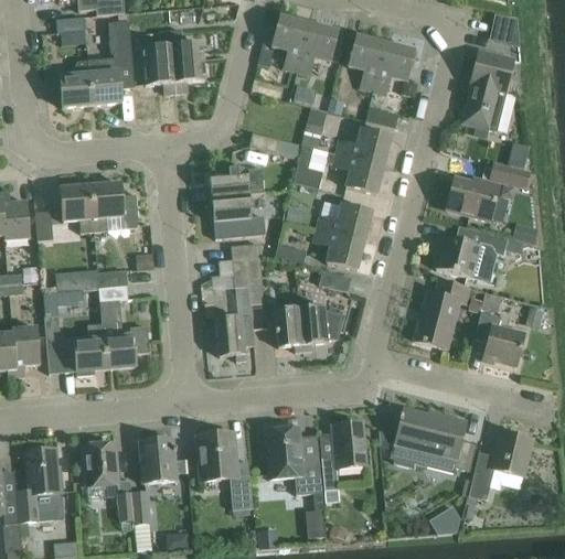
[(95,0),(94,1),(95,14),(125,12),(124,0),(95,0)]
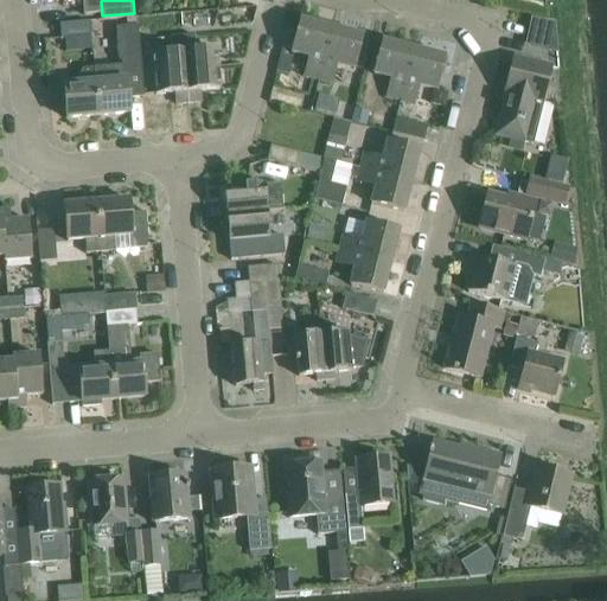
[(532,40),(556,48),(555,19),(534,14),(530,25),(532,40)]
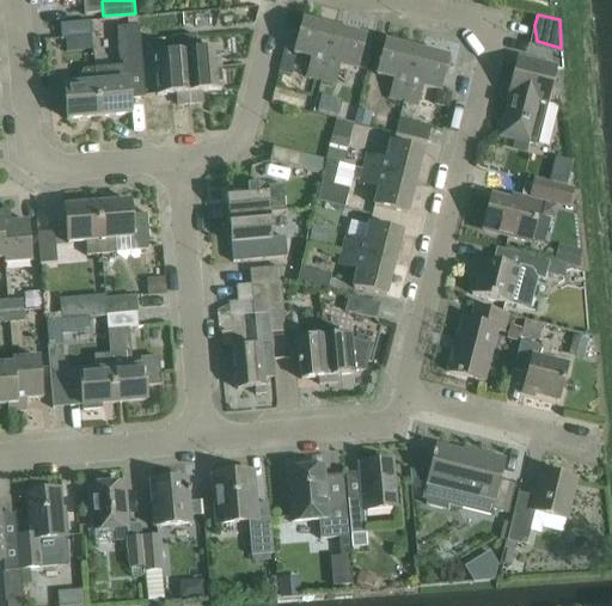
[(60,19),(61,36),(92,32),(90,17),(60,19)]
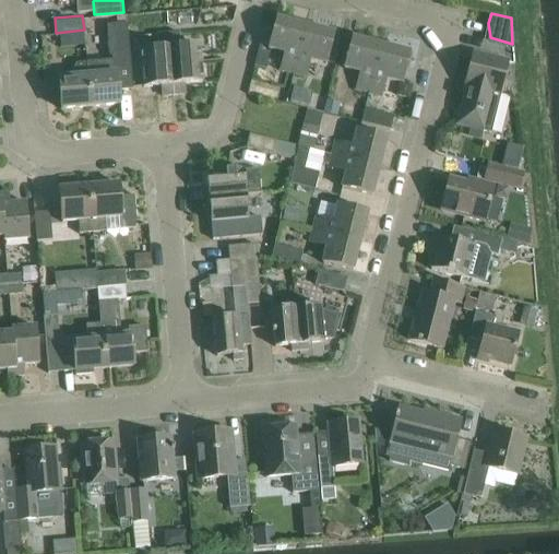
[(294,69),(305,22),(276,15),(269,44),(285,48),(281,66),(294,69)]
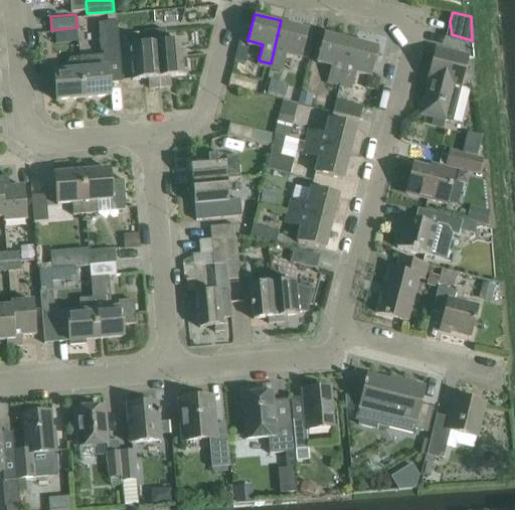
[(79,54),(80,66),(83,95),(111,92),(110,79),(123,78),(117,18),(98,20),(100,48),(102,48),(102,52),(79,54)]
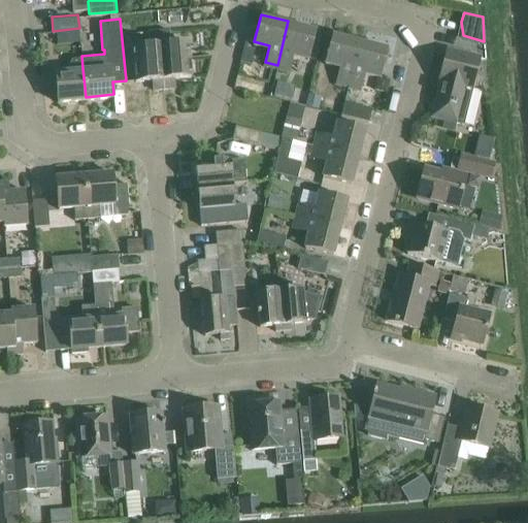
[(316,28),(288,21),(277,65),(288,67),(292,52),(308,56),(316,28)]
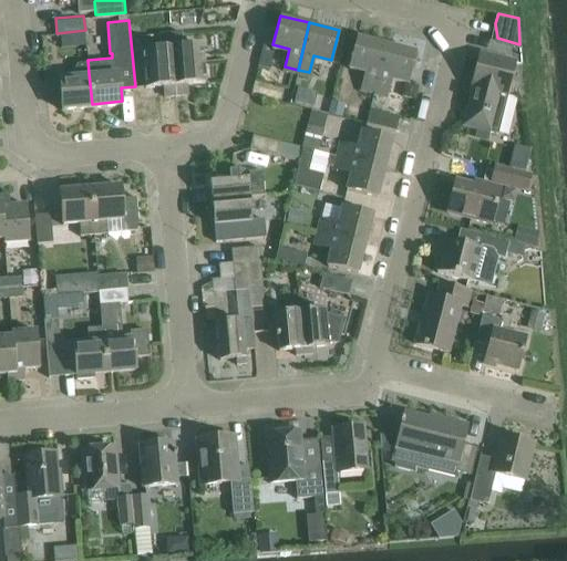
[(174,63),(204,61),(203,42),(184,44),(182,29),(171,30),(174,63)]
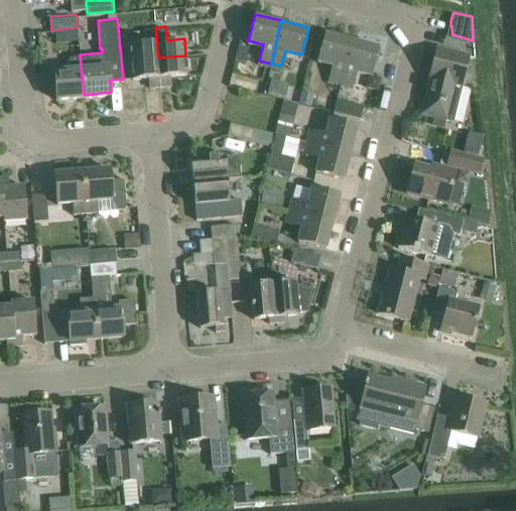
[(158,57),(155,27),(145,28),(146,41),(129,42),(131,59),(158,57)]
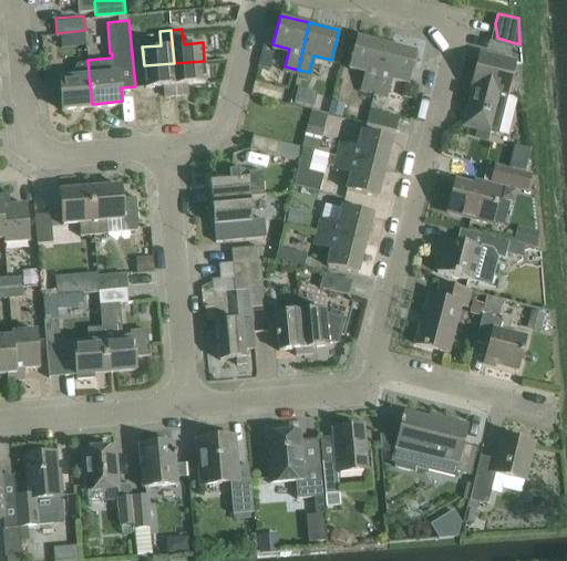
[(374,89),(387,42),(358,34),(350,64),(364,69),(360,85),(374,89)]
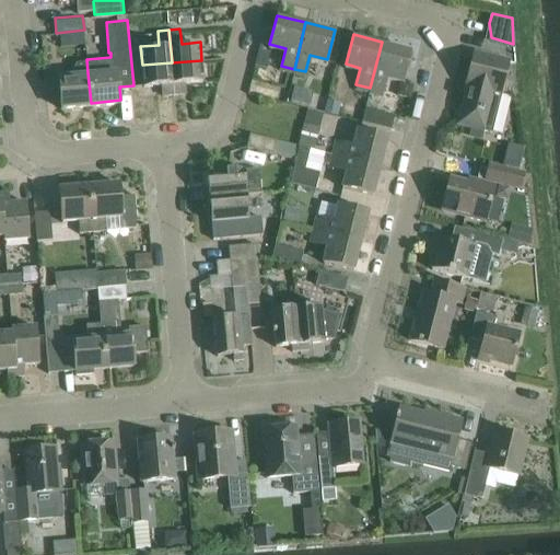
[(382,42),(370,88),(383,91),(387,74),(403,79),(410,49),(382,42)]
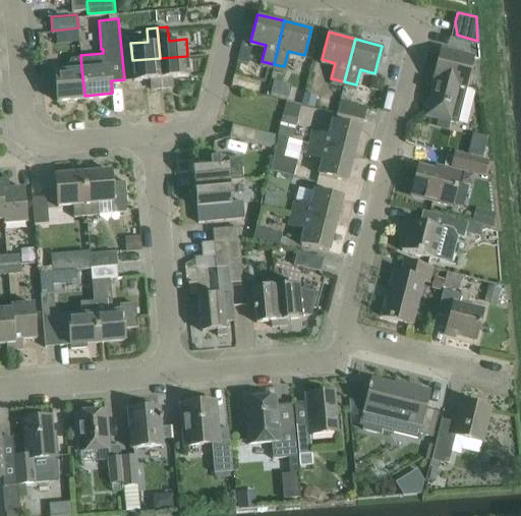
[(241,44),(238,58),(248,60),(251,47),(241,44)]
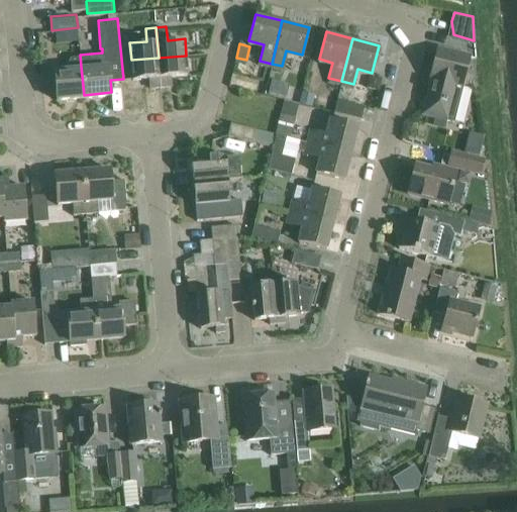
[(424,111),(443,116),(447,116),(455,83),(462,85),(471,53),(437,44),(430,77),(432,77),(424,111)]
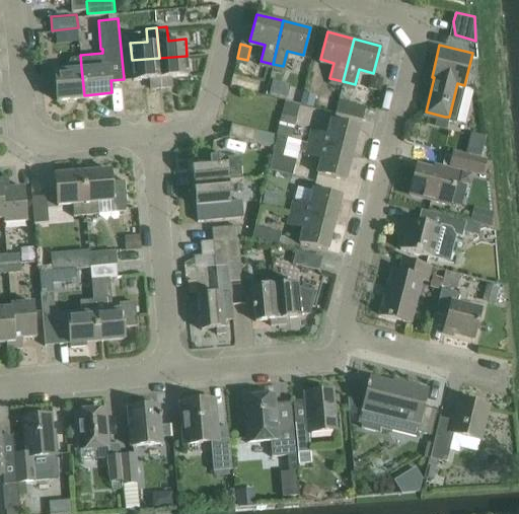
[(189,72),(187,56),(159,58),(161,84),(172,83),(171,74),(189,72)]
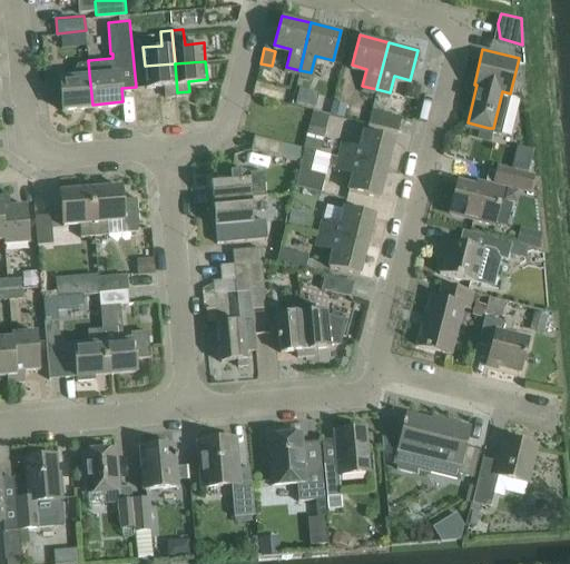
[(175,63),(145,66),(146,85),(165,83),(166,94),(177,92),(175,63)]
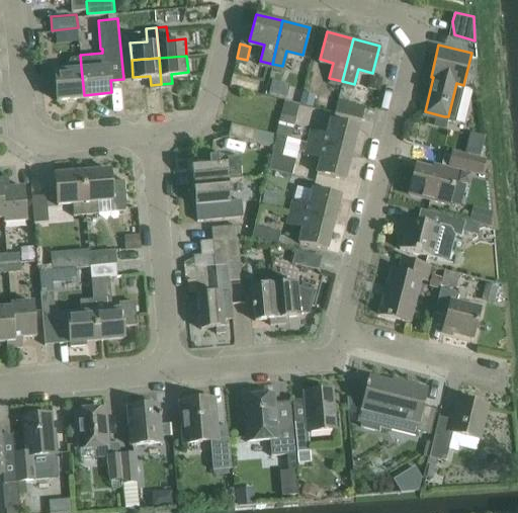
[(84,95),(81,67),(55,69),(56,89),(57,97),(84,95)]
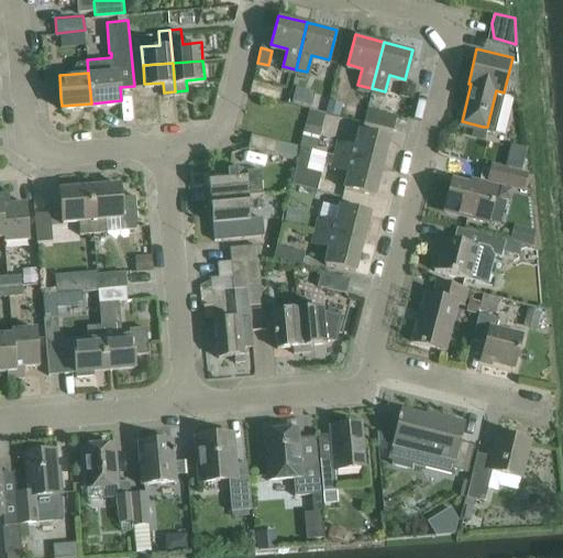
[(47,76),(45,76),(45,78),(47,98),(50,98),(61,97),(59,75),(47,76)]
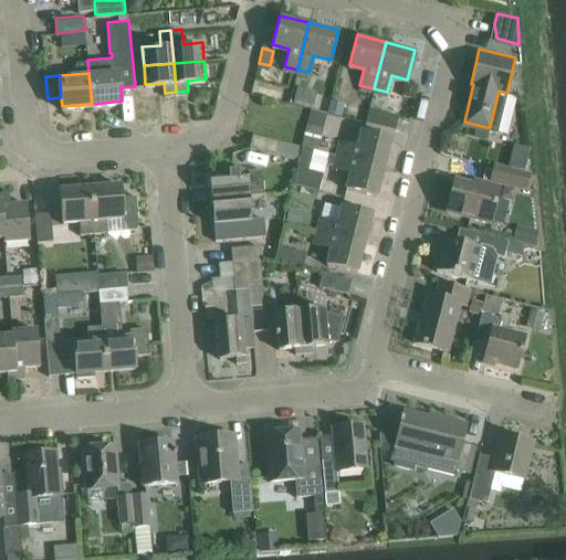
[(299,85),(295,98),(313,103),(316,91),(299,85)]
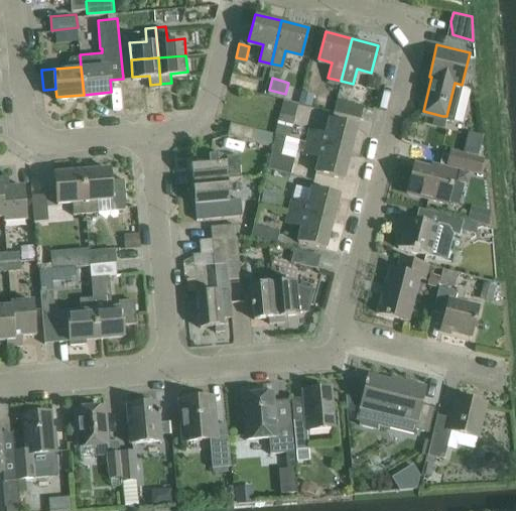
[(309,102),(312,90),(301,87),(297,99),(309,102)]
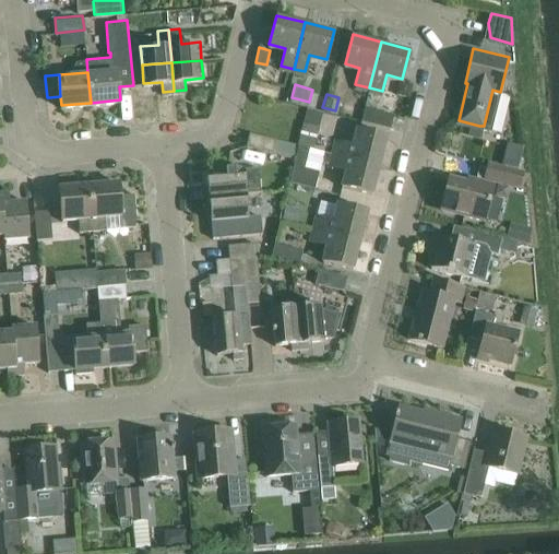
[(323,108),(308,104),(299,142),(313,145),(323,108)]
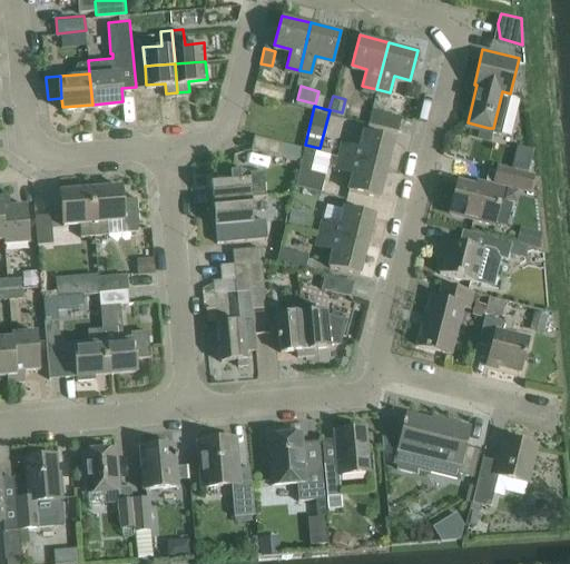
[(373,107),(370,120),(399,128),(402,114),(373,107)]
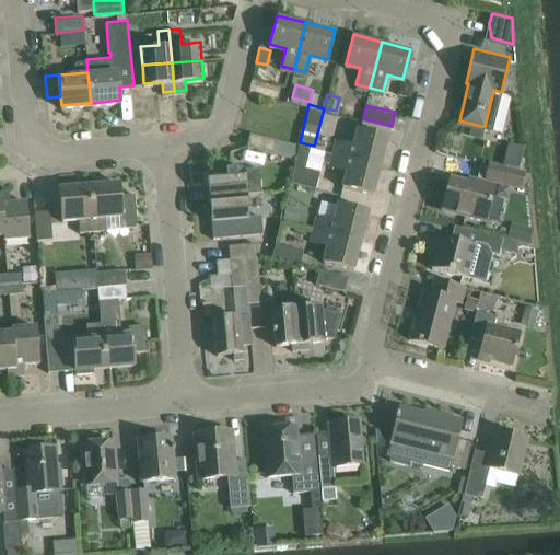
[(333,150),(380,162),(387,134),(357,126),(353,141),(336,137),(333,150)]
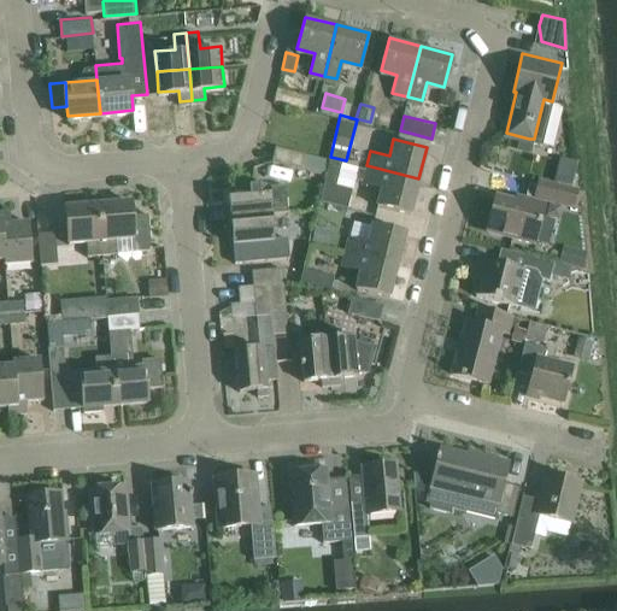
[(305,151),(299,150),(276,144),(272,158),(301,165),(305,151)]
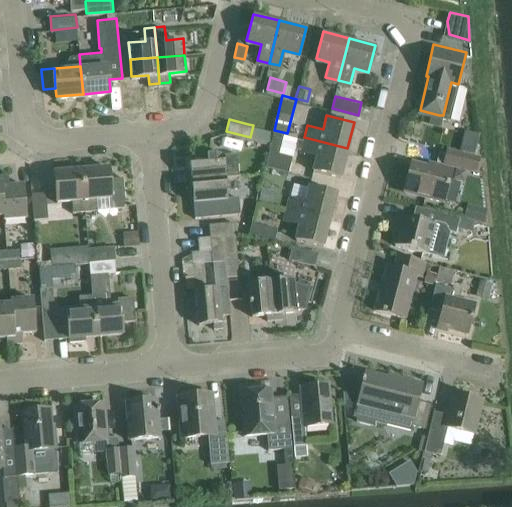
[(253,125),(250,137),(270,142),(273,130),(272,129),(253,125)]
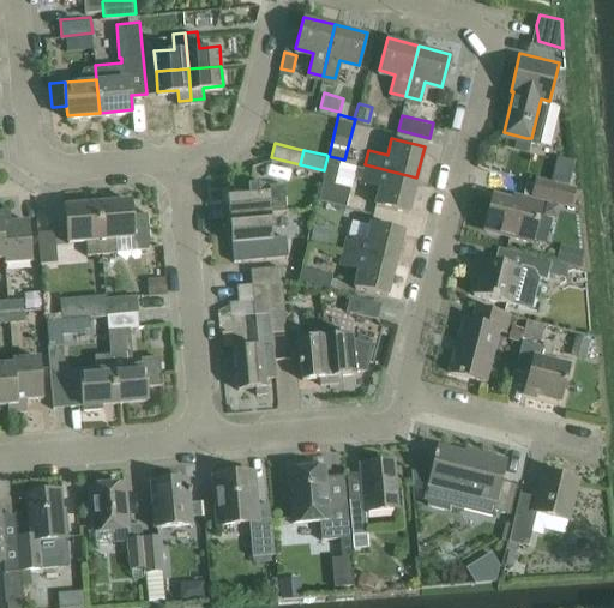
[(559,154),(553,175),(571,180),(575,166),(576,157),(573,157),(559,154)]
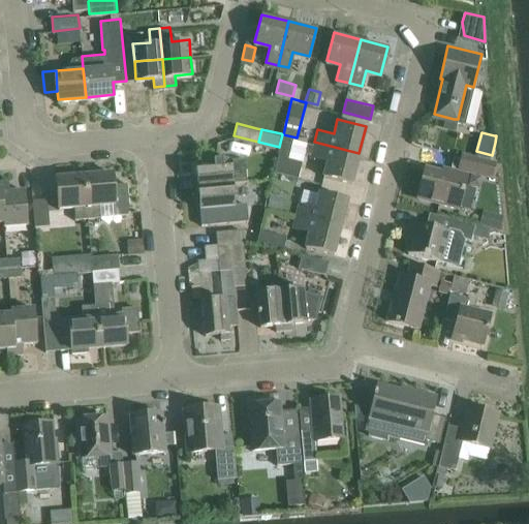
[(293,139),(282,136),(275,171),(296,176),(299,162),(289,159),(293,139)]
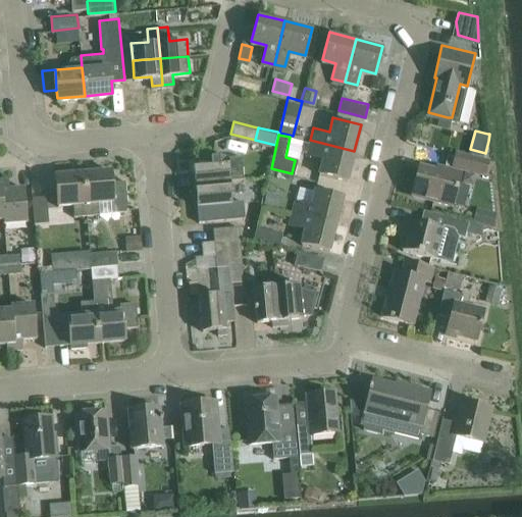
[(354,151),(310,140),(307,152),(322,156),(319,171),(327,173),(347,178),(354,151)]
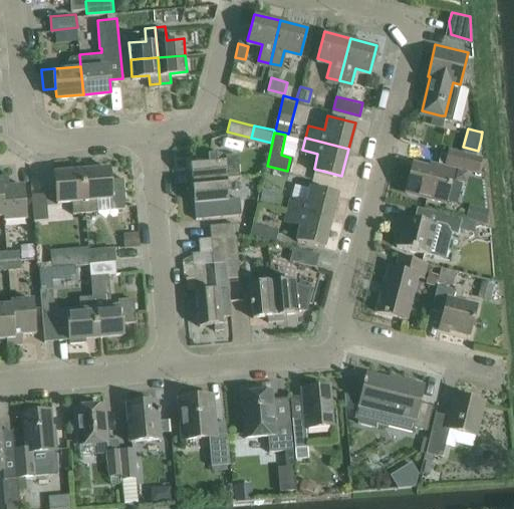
[(475,170),(479,156),(450,148),(446,162),(475,170)]
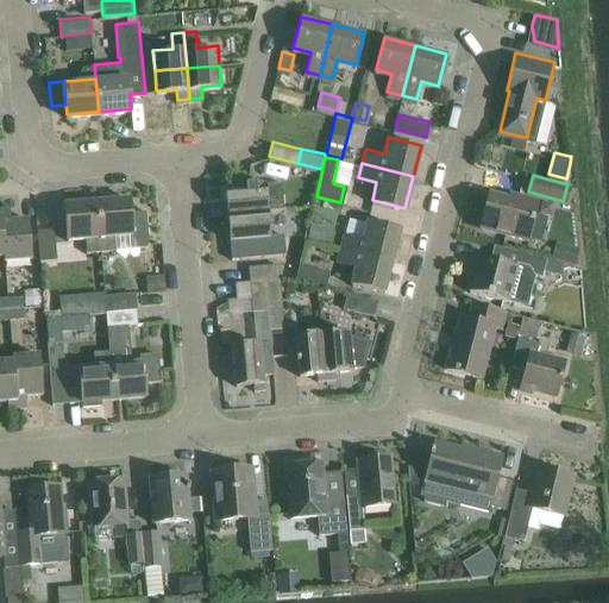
[(268,207),(268,208),(284,206),(282,180),(225,184),(227,202),(220,202),(221,212),(268,207)]
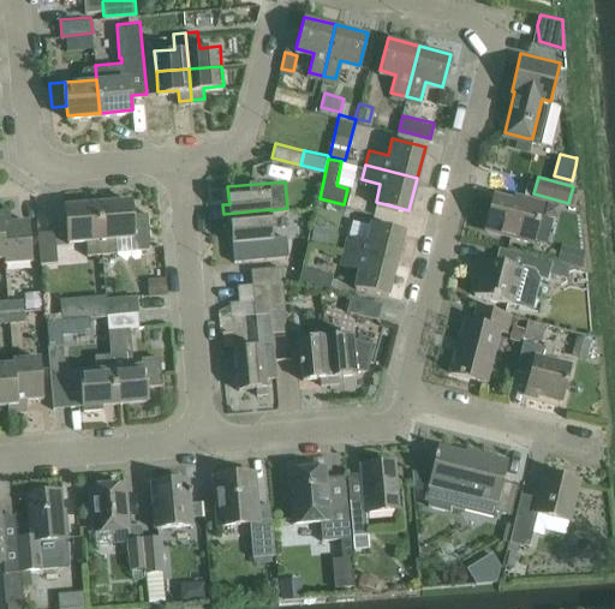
[(543,201),(536,199),(523,196),(521,201),(495,193),(485,227),(532,239),(543,201)]
